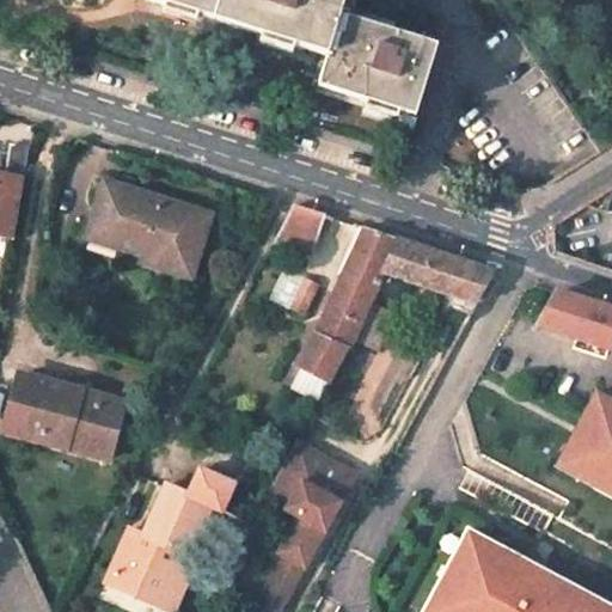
[(275,0),(170,0),(167,6),(264,37),(275,0)]
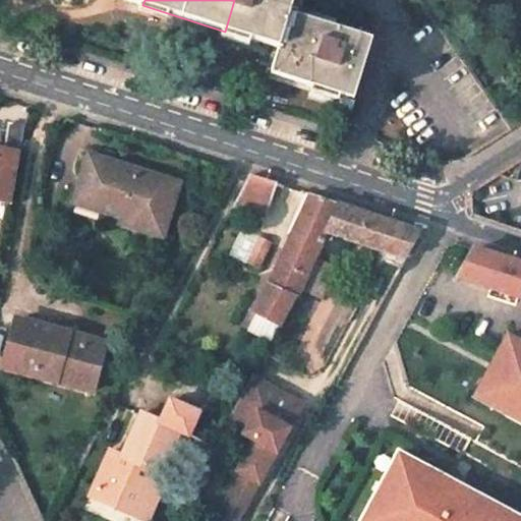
[(294,0),(234,0),(225,32),(279,48),(290,14),(294,0)]
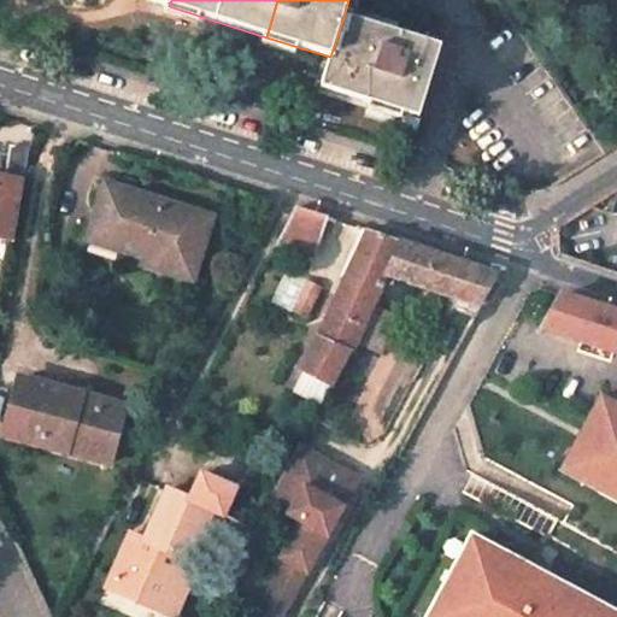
[(321,87),(418,118),(441,47),(344,17),(330,57),(321,87)]
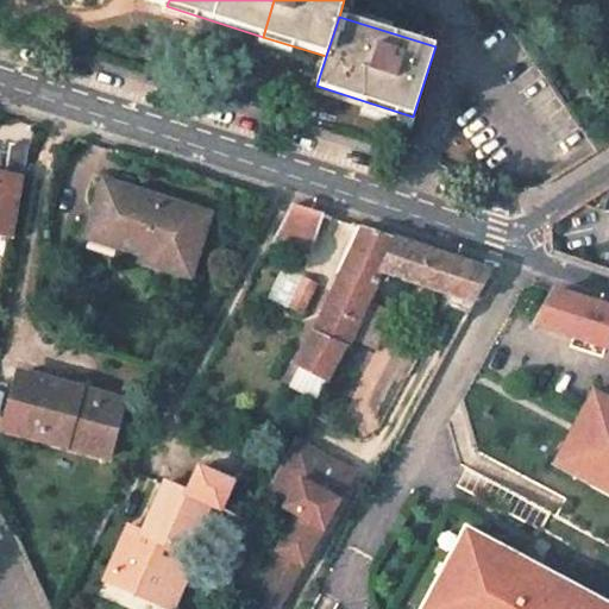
[(30,148),(11,144),(6,174),(24,177),(30,148)]
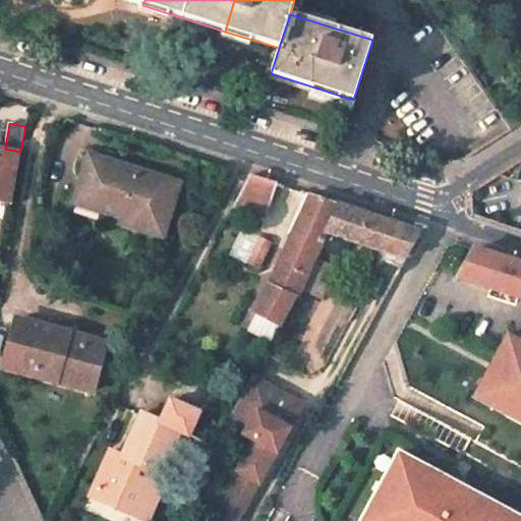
[(0,201),(12,204),(20,152),(5,149),(0,148),(0,201)]
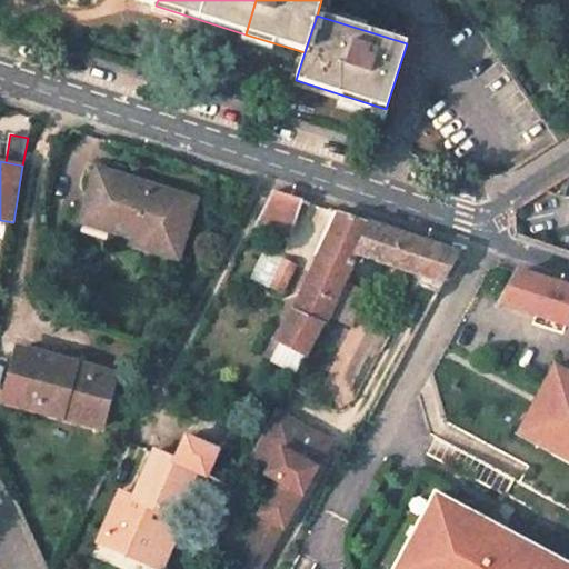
[(196,200),(97,169),(83,213),(136,230),(132,243),(178,258),(196,200)]
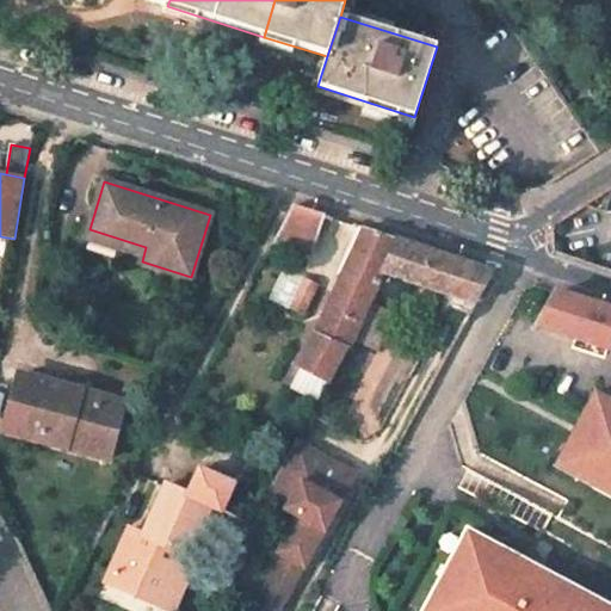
[(291,205),(273,241),(306,251),(325,215),(319,214),(291,205)]
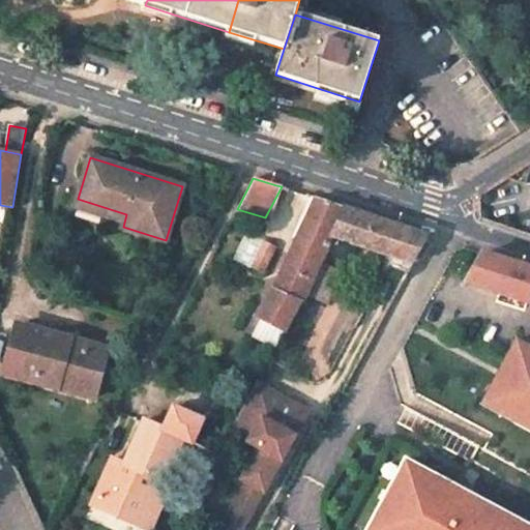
[(344,207),(316,197),(272,290),(301,304),(305,294),(331,235),(344,207)]
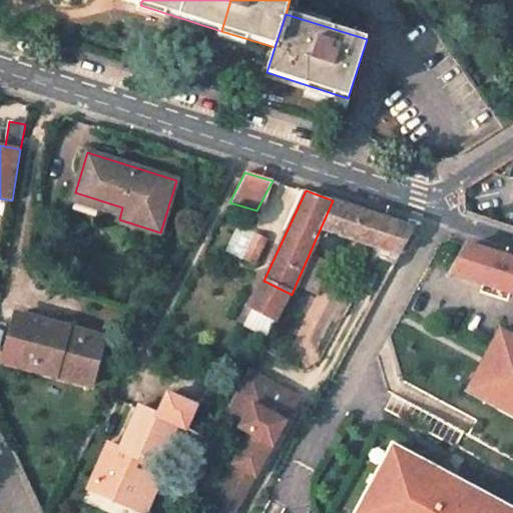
[(401,223),(333,200),(321,227),(343,235),(390,251),(400,254),(415,227),(401,223)]
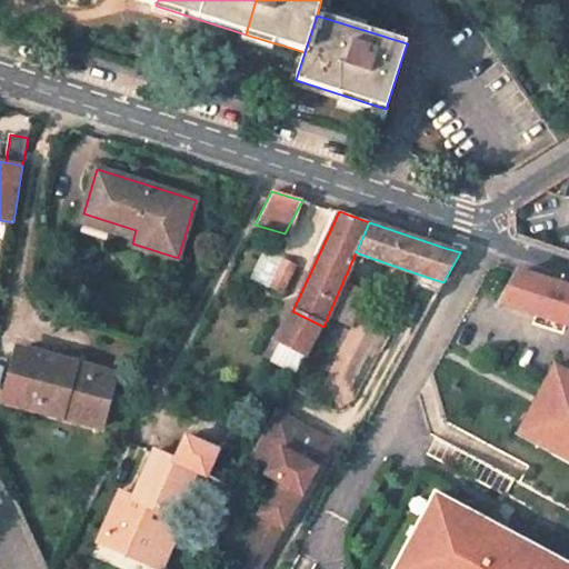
[(293,270),(281,265),(271,286),(283,292),(293,270)]
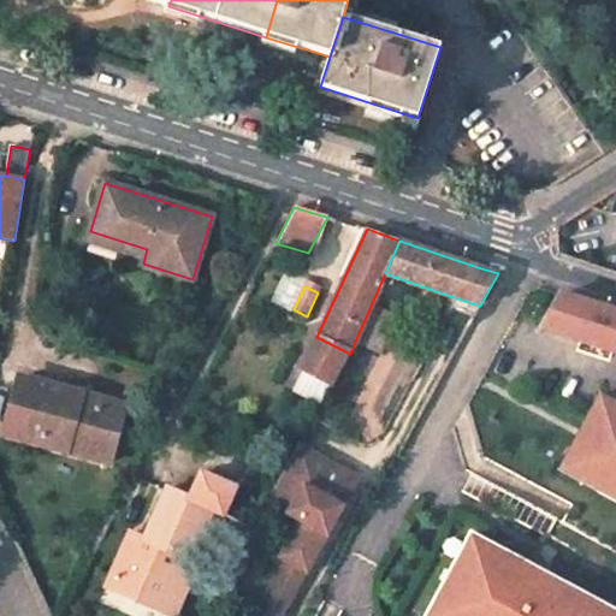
[(615,343),(615,312),(556,292),(543,329),(614,351),(615,343)]
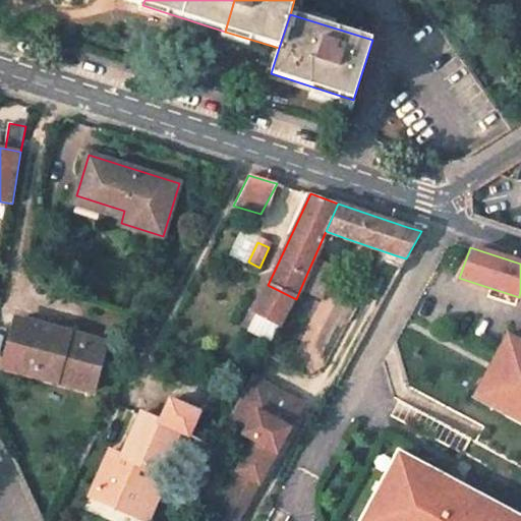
[(336,267),(314,256),(300,289),(321,299),(336,267)]
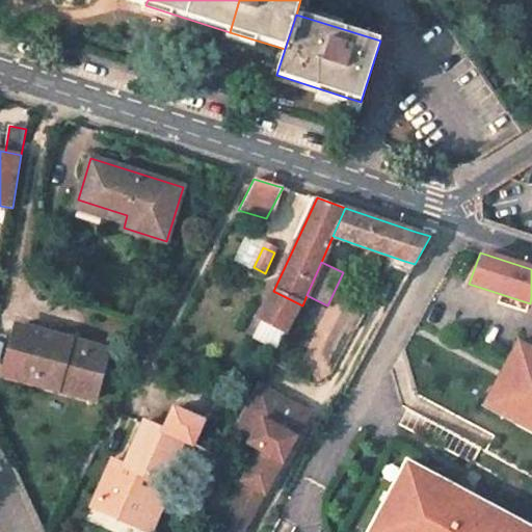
[(302,306),(273,291),(260,318),(287,333),(302,306)]
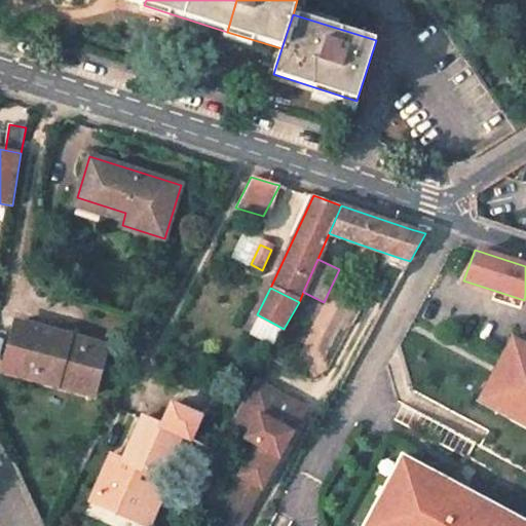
[(106,346),(16,322),(4,371),(94,395),(106,346)]
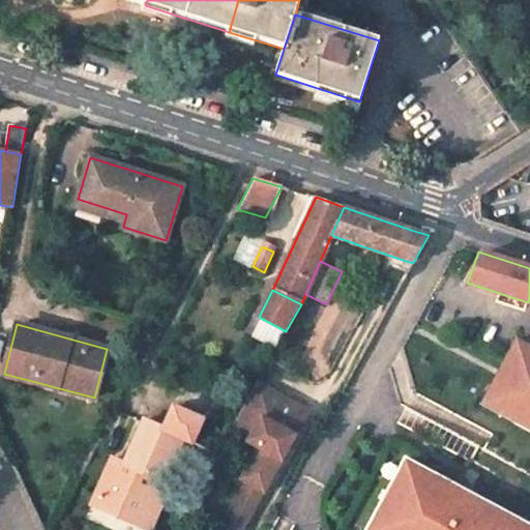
[(529,385),(517,378),(529,353),(529,347),(519,341),(483,406),(498,413),(508,394),(523,403),(529,390),(529,385)]
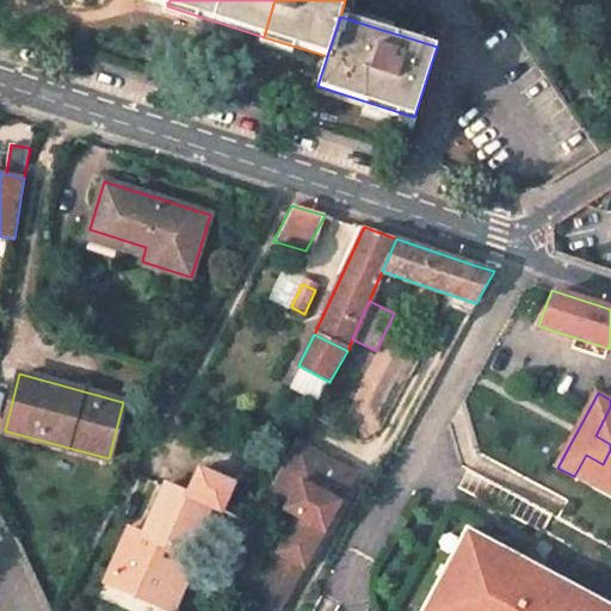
[(610,407),(596,436),(610,444),(610,450),(603,464),(586,455),(574,476),(610,497),(610,407)]
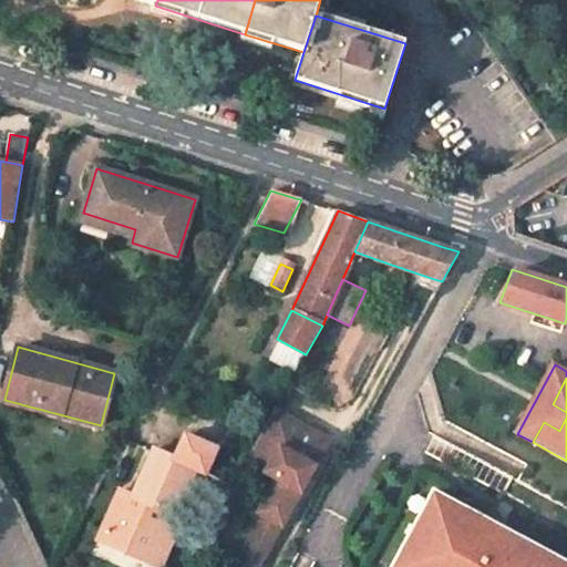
[(245,463),(276,480),(257,513),(260,515),(280,526),(282,528),(317,467),(307,463),(321,436),(275,409),(259,437),(245,463)]
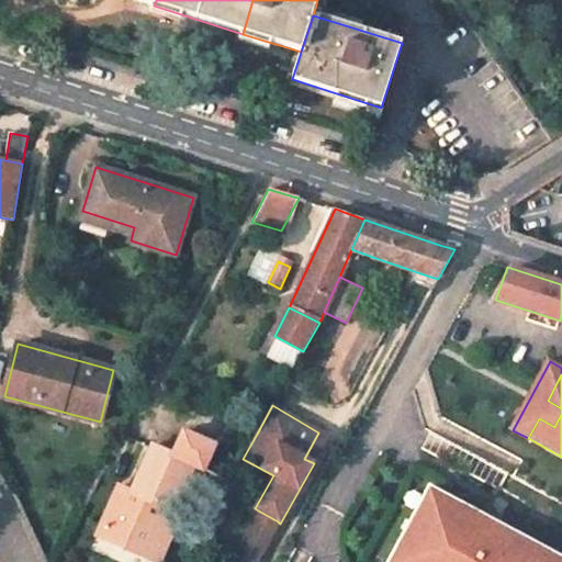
[(161,447),(121,542),(160,561),(180,513),(175,509),(195,461),(205,465),(215,441),(186,429),(176,453),(161,447)]
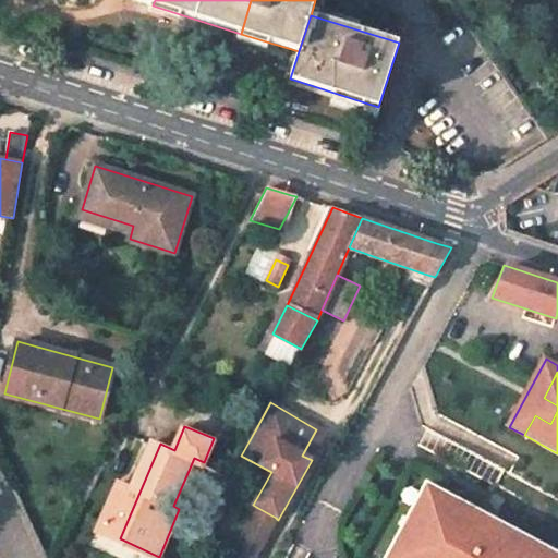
[(316,429),(302,456),(312,460),(326,435),(316,429)]
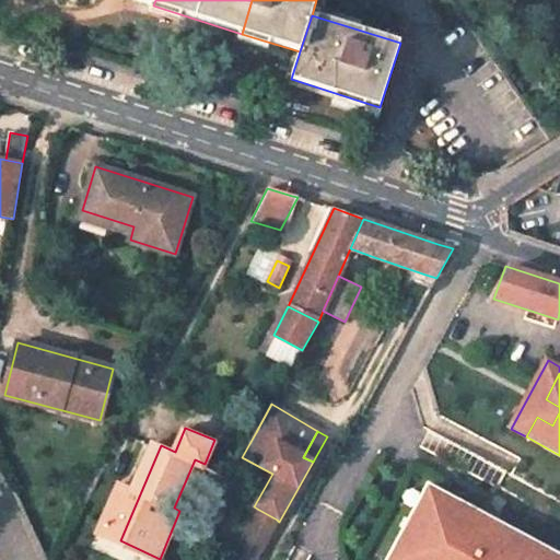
[(423,521),(440,491),(430,486),(413,516),(423,521)]
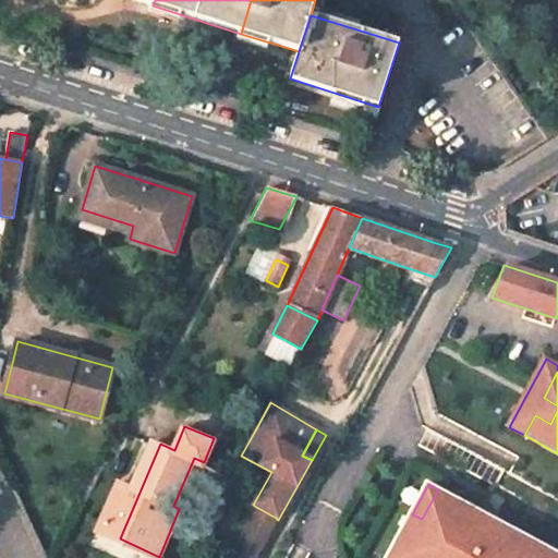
[(484,514),(438,489),(422,519),(412,514),(391,552),(403,557),(557,557),(557,550),(511,525),(510,526),(496,519),(490,529),(480,522),(484,514)]
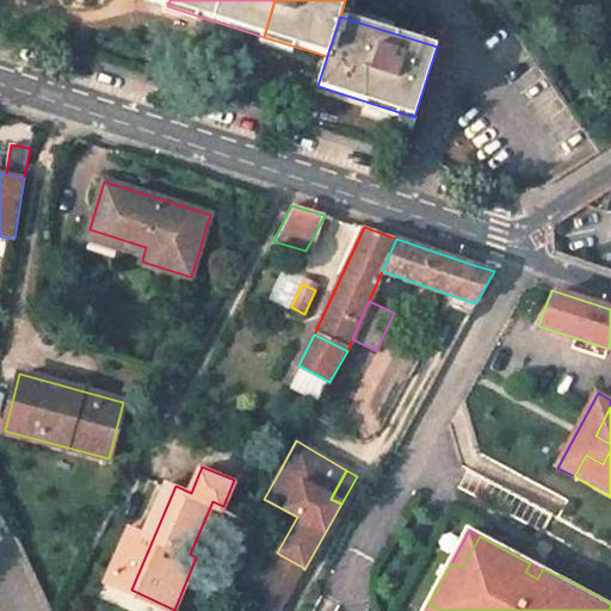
[(281,555),(261,588),(270,594),(259,610),(278,610),(302,567),(281,555)]
